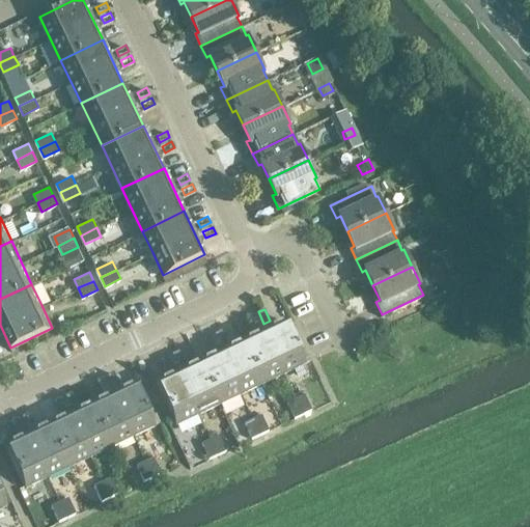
[(254,313),(248,316),(253,329),(259,326),(254,313)]
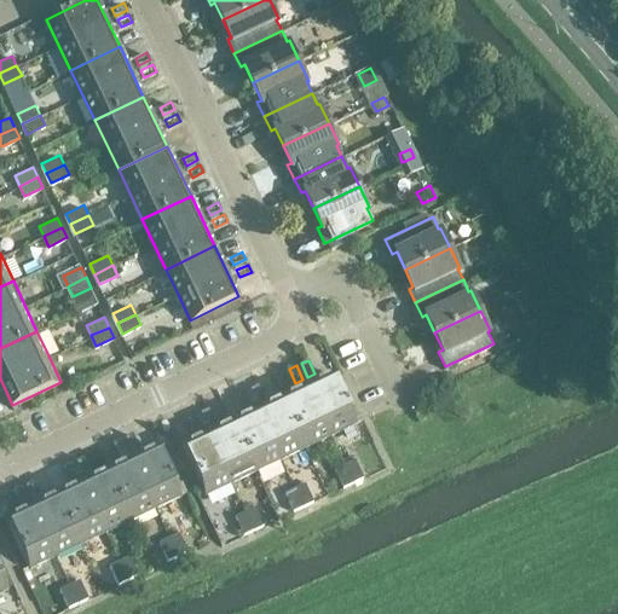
[(334,372),(309,384),(283,397),(306,445),(357,421),(334,372)]
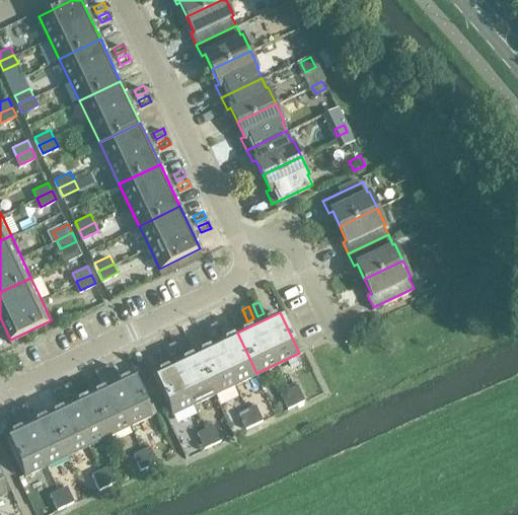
[(217,321),(211,324),(216,336),(222,334),(217,321)]
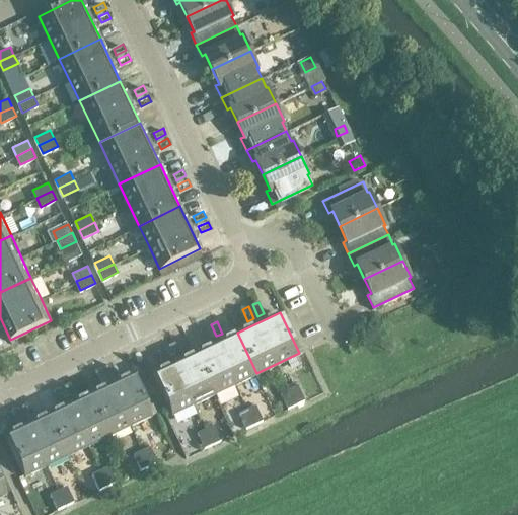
[(206,326),(201,329),(206,341),(212,338),(206,326)]
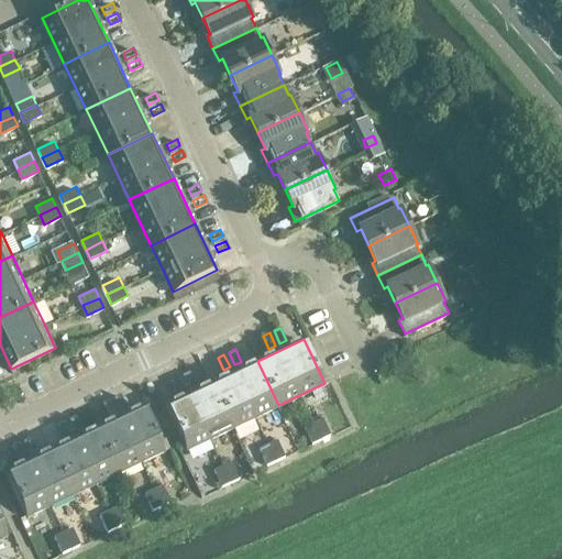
[(212,383),(233,427),(278,405),(257,361),(212,383)]
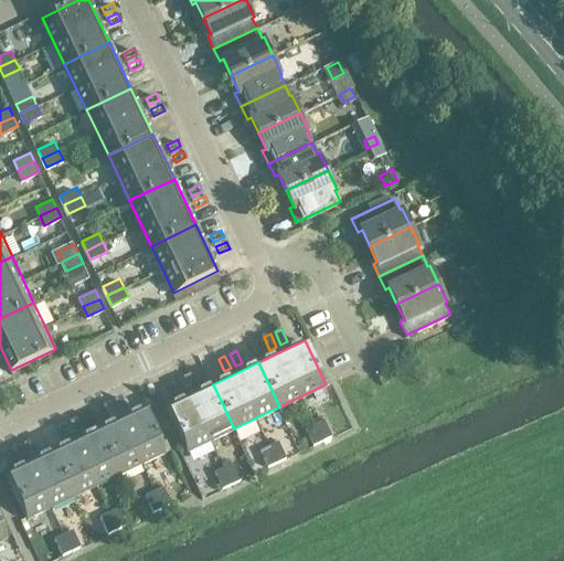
[(190,372),(183,376),(190,388),(197,384),(190,372)]
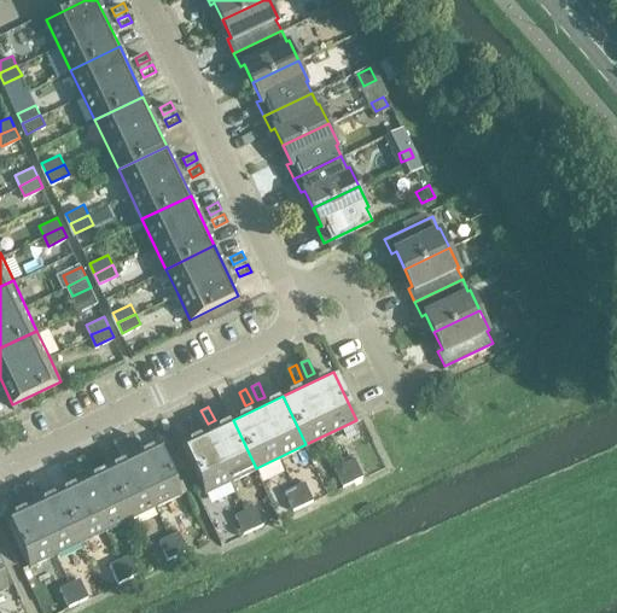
[(196,413),(188,415),(196,430),(202,426),(196,413)]
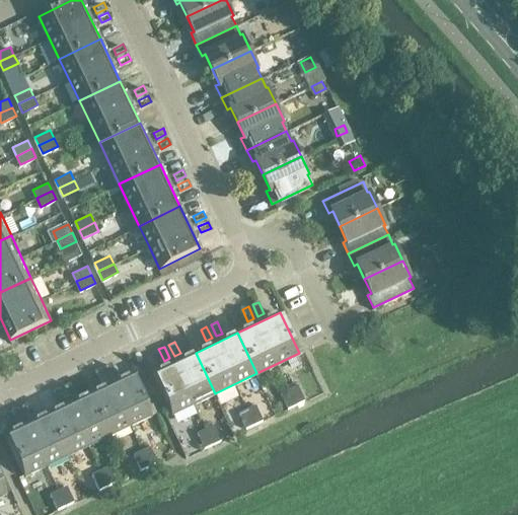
[(196,353),(174,362),(153,372),(172,414),(215,393),(196,353)]
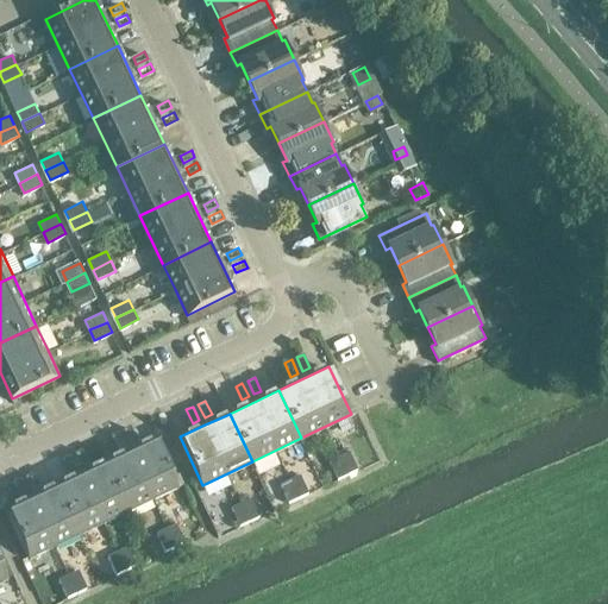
[(131,426),(124,429),(130,442),(137,440),(131,426)]
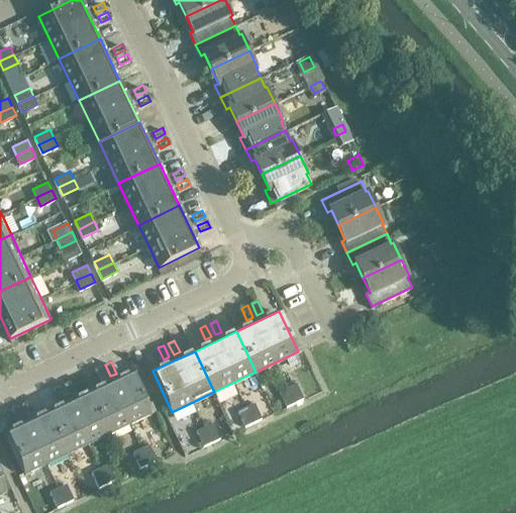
[(100,367),(94,370),(100,381),(106,378),(100,367)]
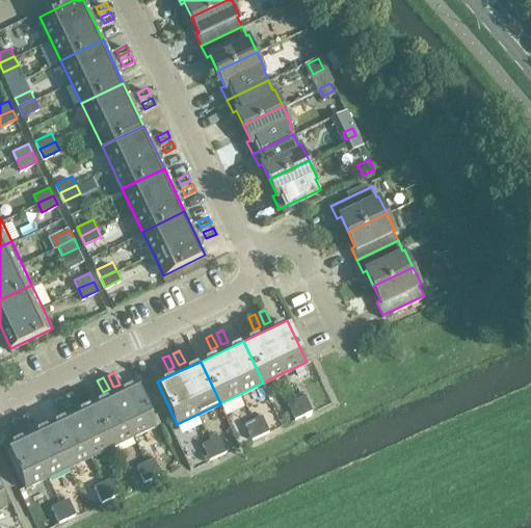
[(93,403),(112,445),(156,424),(135,383),(93,403)]
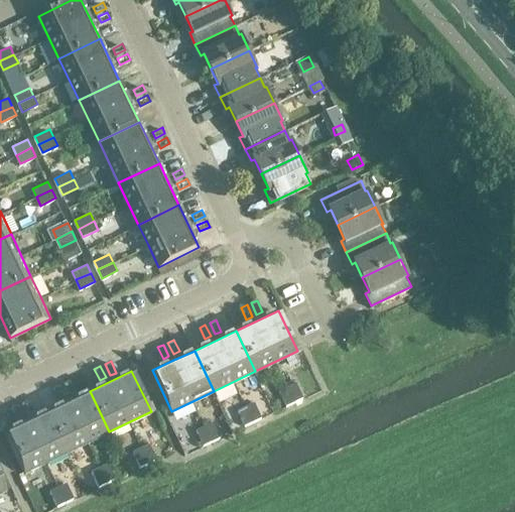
[(69,381),(63,384),(69,395),(75,392),(69,381)]
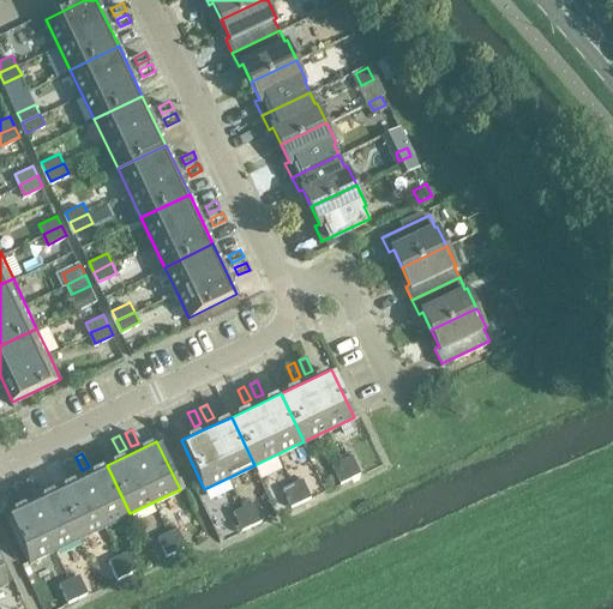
[(353,454),(343,459),(352,477),(361,472),(353,454)]
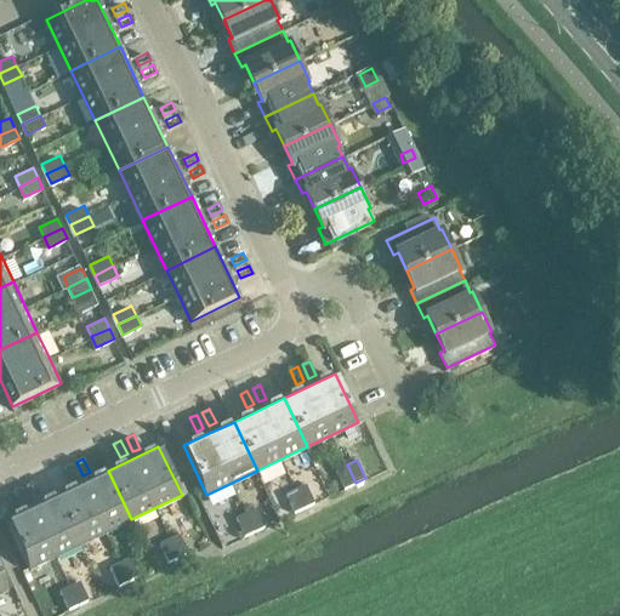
[(70,465),(63,467),(70,482),(77,478),(70,465)]
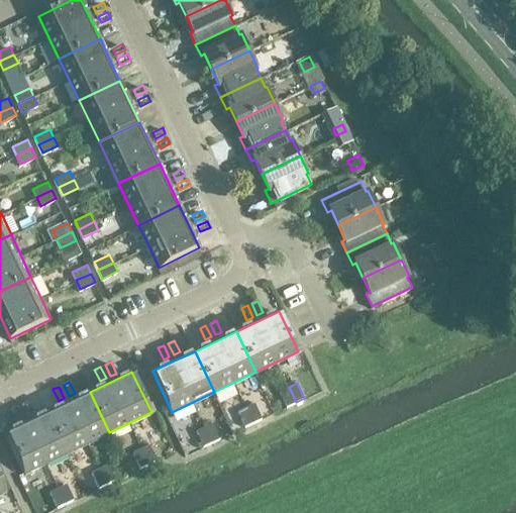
[(288,406),(296,402),(289,387),(280,391),(288,406)]
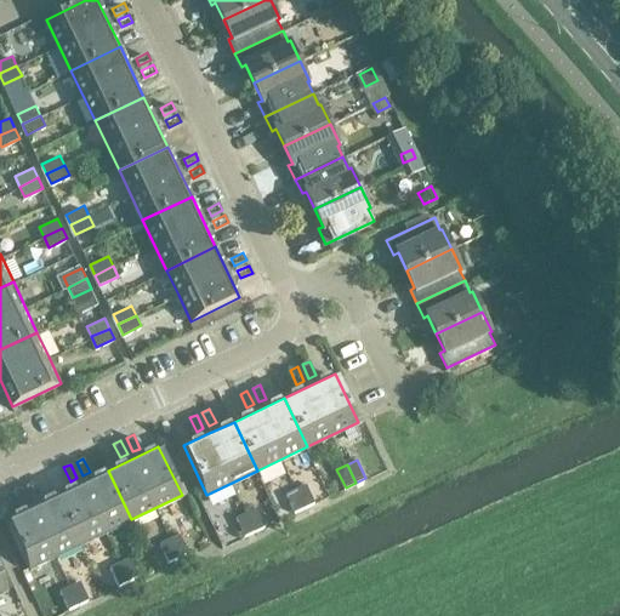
[(108,471),(83,483),(58,495),(81,543),(131,519),(108,471)]
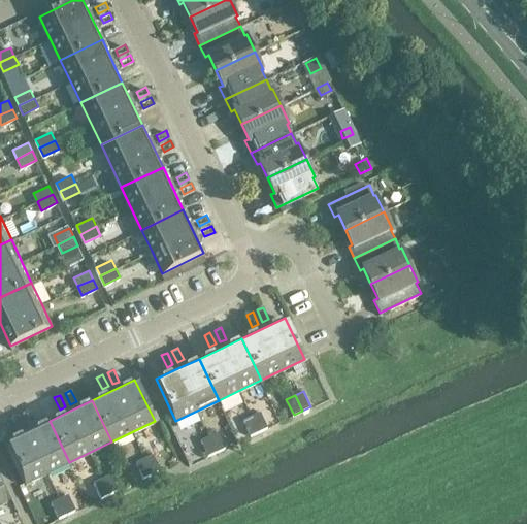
[(28,410),(22,413),(28,424),(33,422),(28,410)]
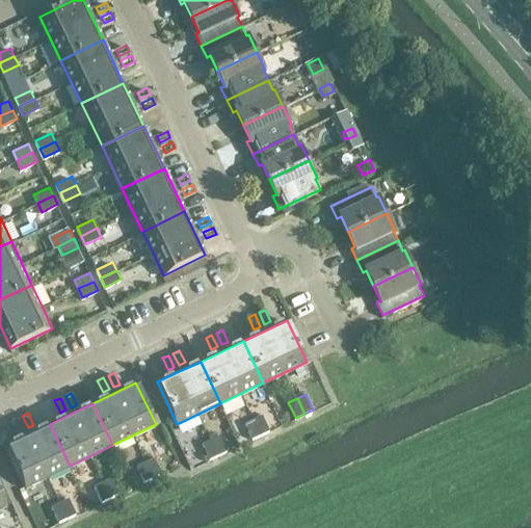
[(262,415),(254,419),(261,434),(270,430),(262,415)]
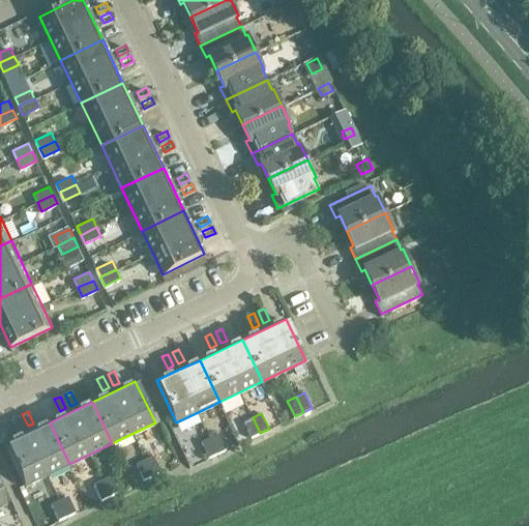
[(18,416),(11,419),(18,431),(23,428),(18,416)]
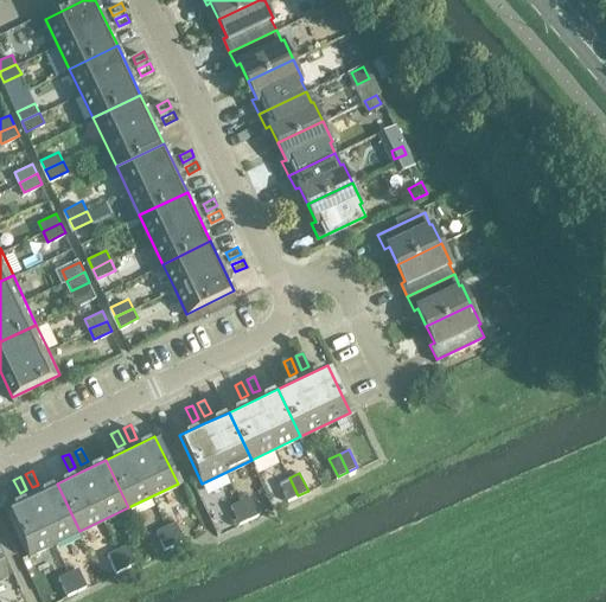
[(288,500),(298,495),(289,478),(280,482),(288,500)]
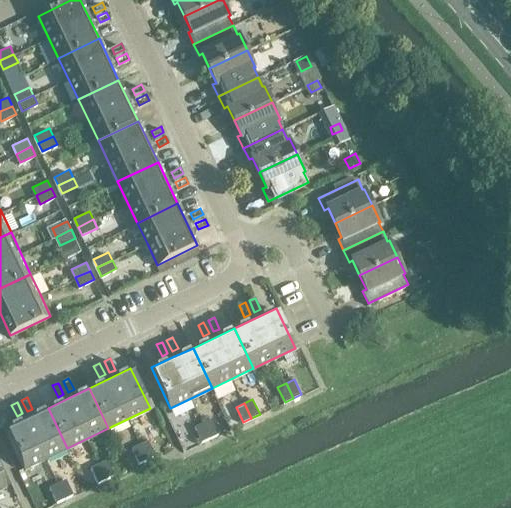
[(67,448),(48,408),(6,428),(25,468),(67,448)]
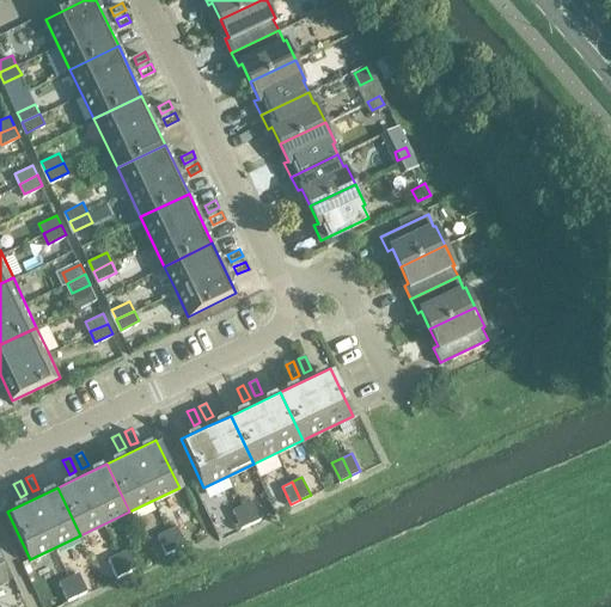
[(252,501),(243,506),(251,523),(262,519),(252,501)]
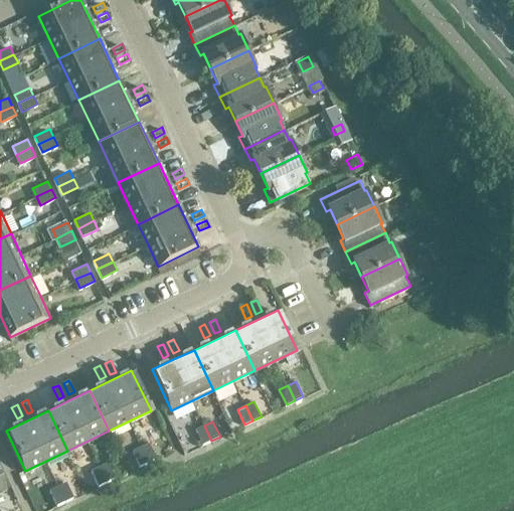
[(203,444),(211,441),(204,426),(196,429),(203,444)]
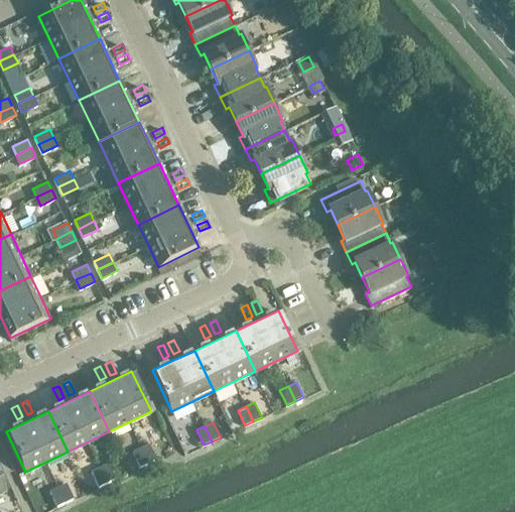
[(150,443),(142,446),(149,462),(157,459),(150,443)]
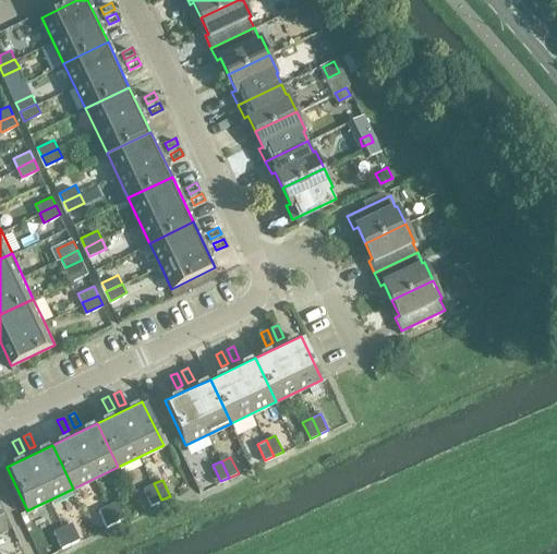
[(153,504),(161,500),(154,483),(145,488),(153,504)]
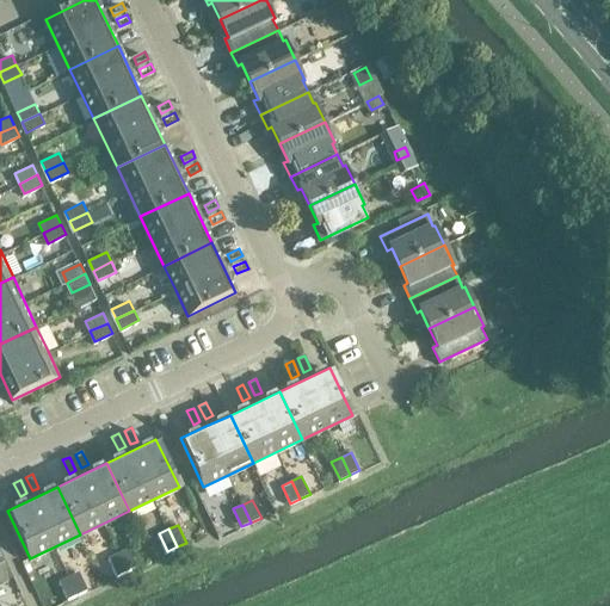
[(129,548),(119,552),(128,570),(137,566),(129,548)]
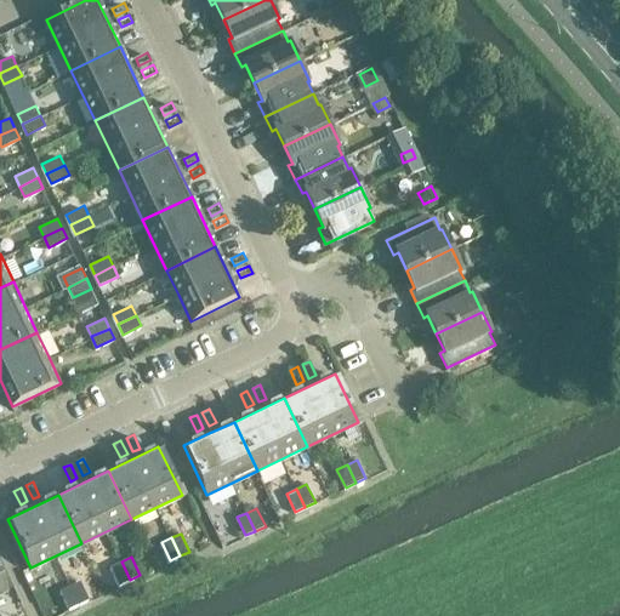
[(119,585),(130,580),(121,562),(111,566),(119,585)]
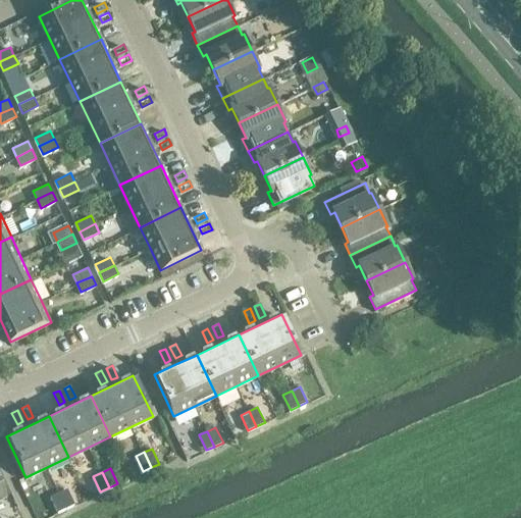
[(68,488),(60,493),(67,508),(75,504),(68,488)]
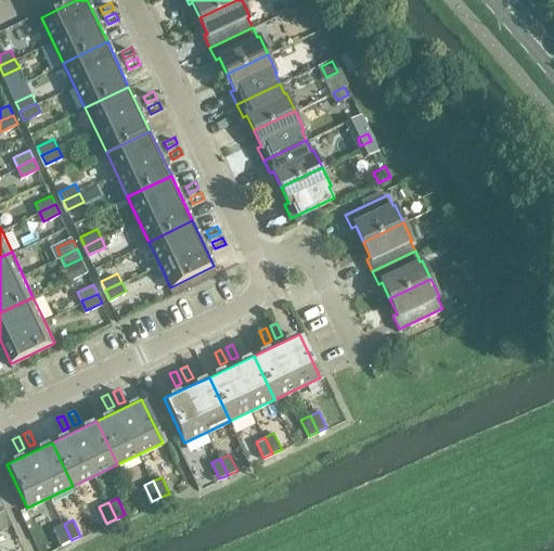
[(63,545),(72,540),(64,524),(54,528),(63,545)]
